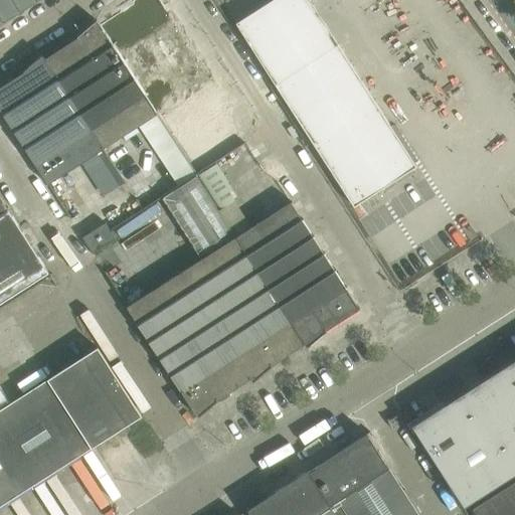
[(0,0),(0,24),(37,0),(0,0)]
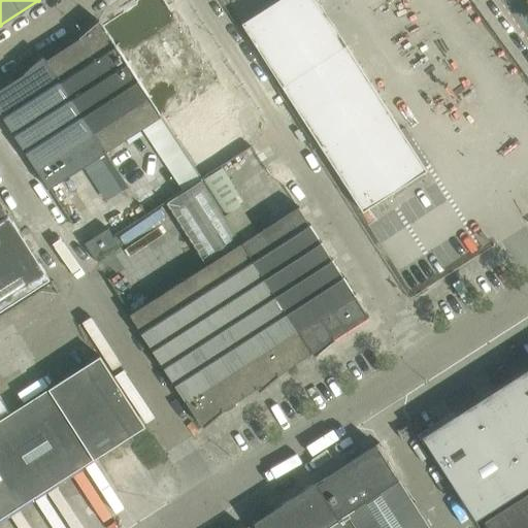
[(25,78),(0,94),(0,113),(48,187),(46,188),(47,189),(217,80),(216,79),(213,80),(163,0),(139,0),(135,4),(137,7),(103,28),(99,23),(79,40),(80,42),(47,64),(43,59),(24,76),(25,78)]
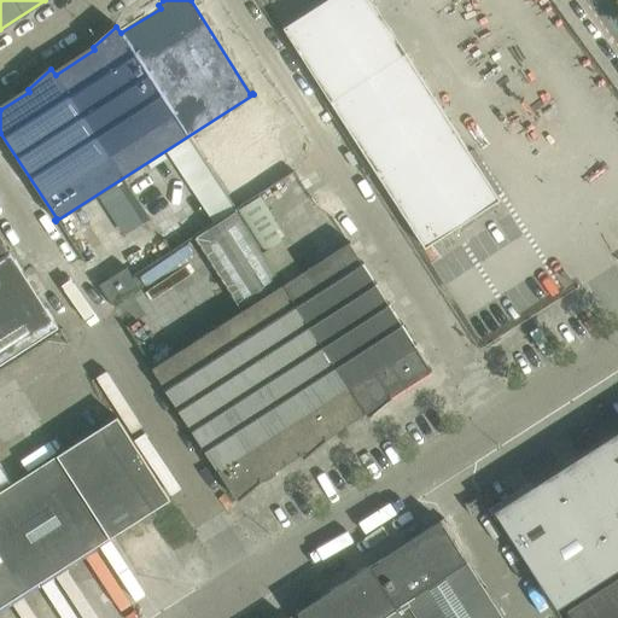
[(500,200),(406,53),(331,101),(425,249),(500,200)]
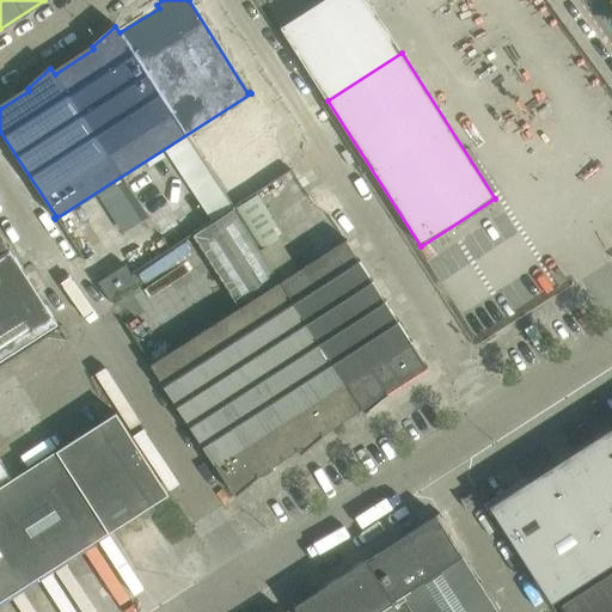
[(208,216),(230,206),(194,135),(172,146),(208,216)]
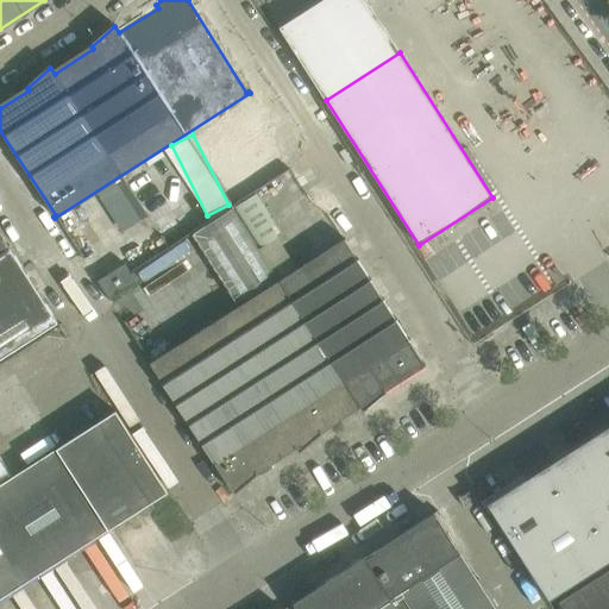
[(256,195),(236,208),(261,249),(282,236),(256,195)]
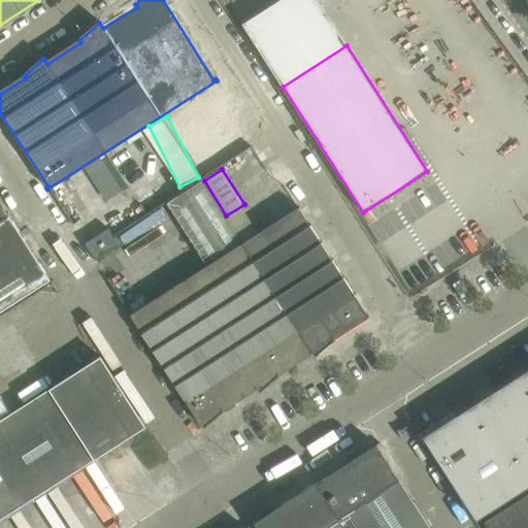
[(334,338),(365,318),(366,320),(370,318),(369,316),(367,317),(300,211),(301,210),(299,208),(258,234),(241,208),(226,219),(201,182),(168,203),(207,266),(129,317),(130,319),(132,318),(201,427),(204,428),(225,411),(223,408),(255,389),(261,395),(279,377),(277,374),(310,353),(316,358),(335,341),(334,338)]
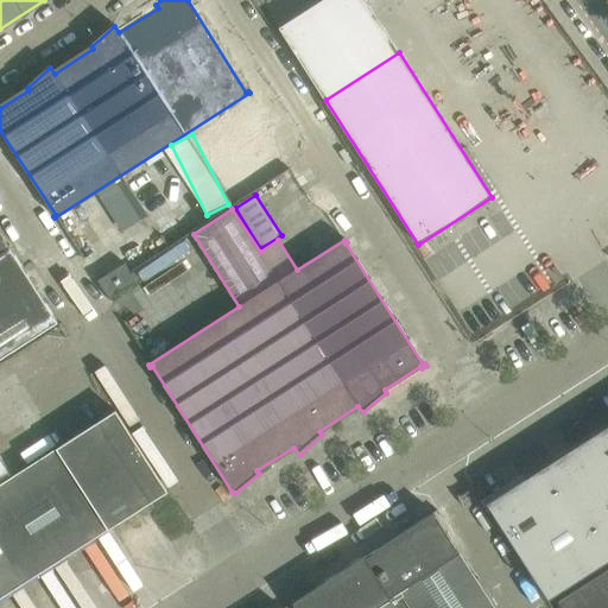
[(8,248),(0,253),(0,359),(58,322),(10,247),(8,248)]
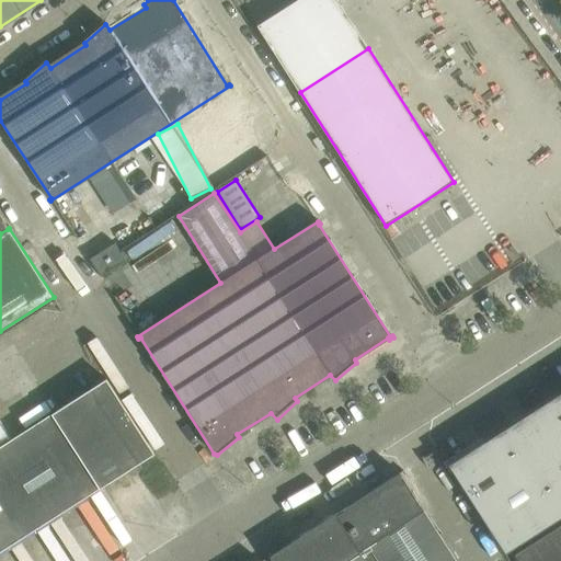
[(115,243),(90,260),(101,277),(126,261),(115,243)]
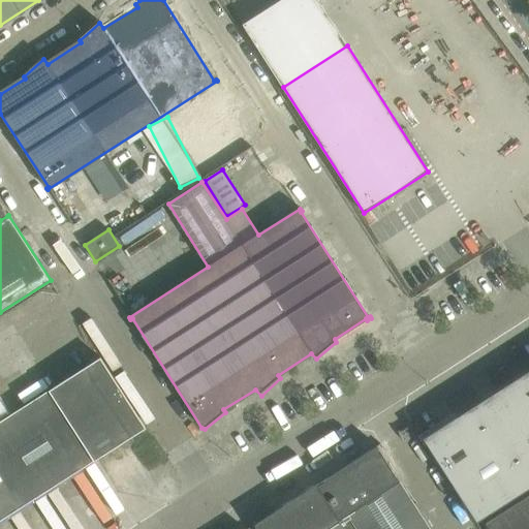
[(0,520),(23,505),(145,428),(100,358),(0,422),(0,520)]
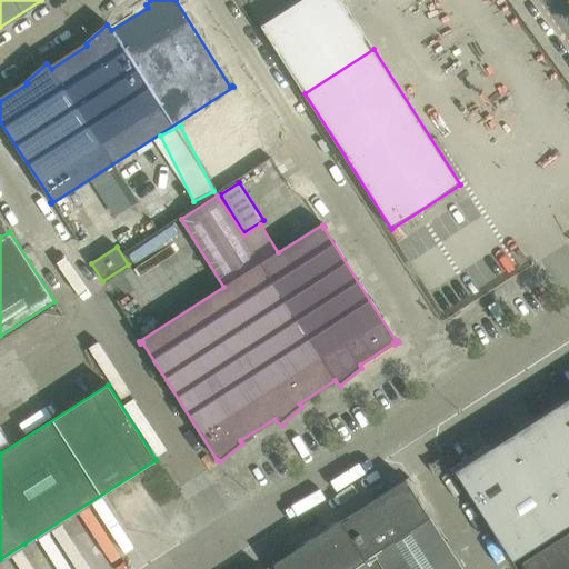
[(568,397),(455,471),(512,560),(568,523),(568,397)]
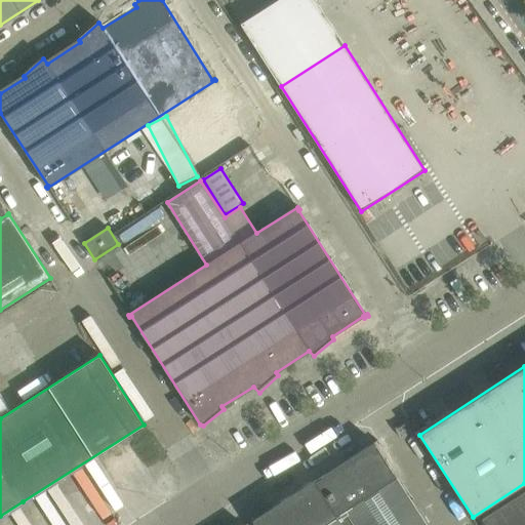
[(0,413),(8,408),(0,394),(0,413)]
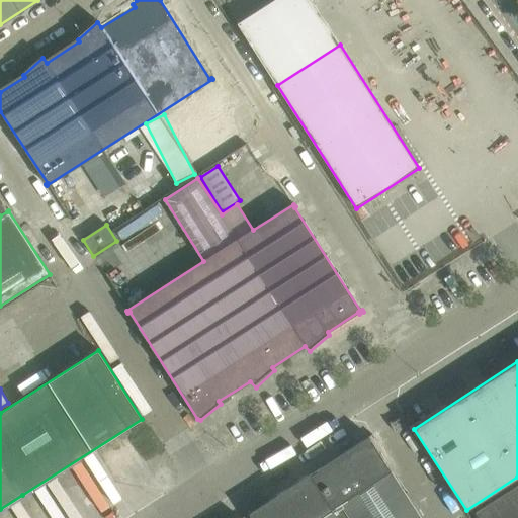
[(421,517),(369,436),(318,469),(318,470),(311,476),(310,475),(249,513),(250,514),(244,517),(421,517)]
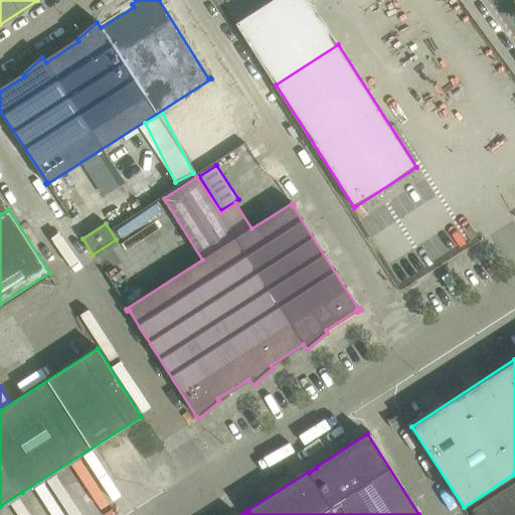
[(475,514),(514,514),(514,483),(473,510),(475,514)]
